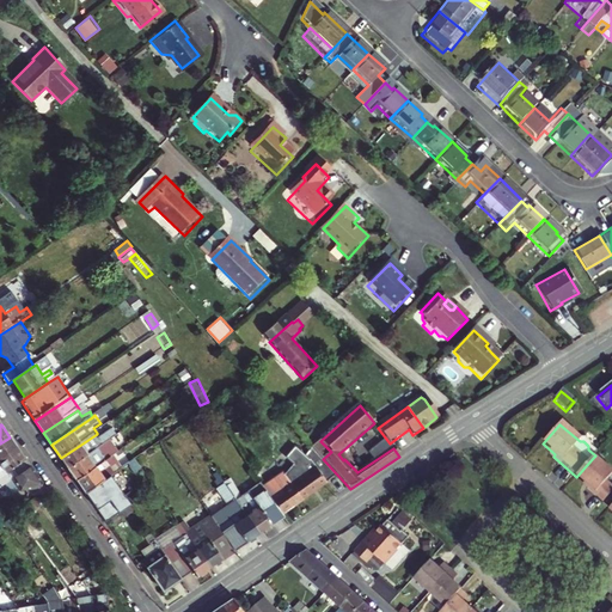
[(61,458),(69,471),(114,440),(115,439),(110,432),(99,439),(97,434),(61,458)]
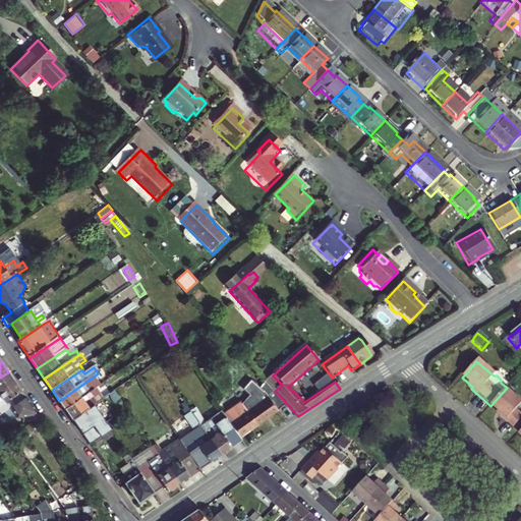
[(8,372),(0,378),(0,392),(15,382),(8,372)]
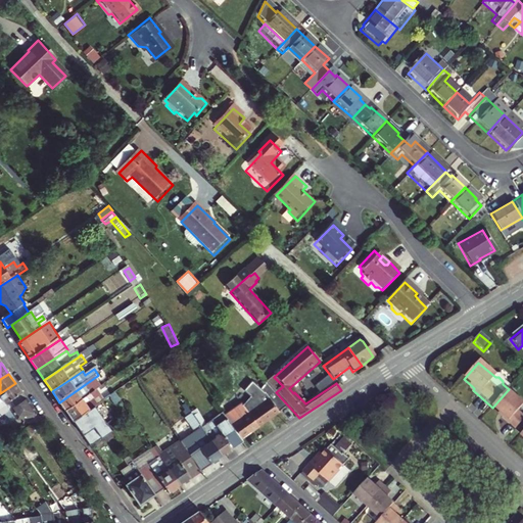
[(59,402),(66,412),(92,394),(101,388),(95,379),(98,377),(97,376),(59,402)]
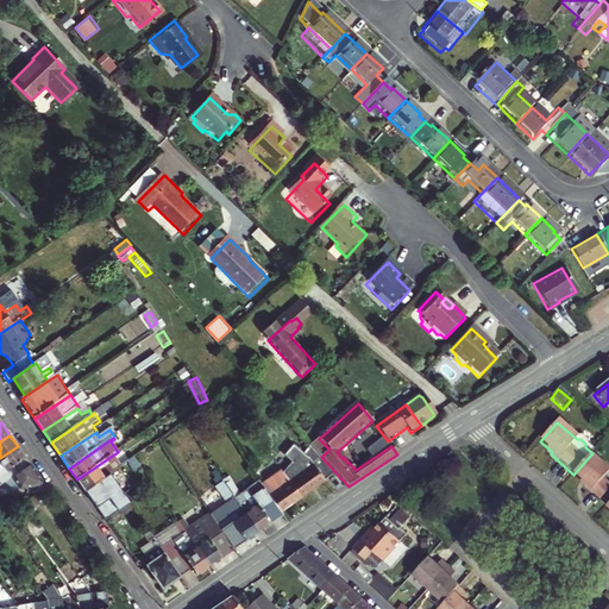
[(0,488),(7,484),(32,468),(29,463),(18,446),(0,458),(0,488)]
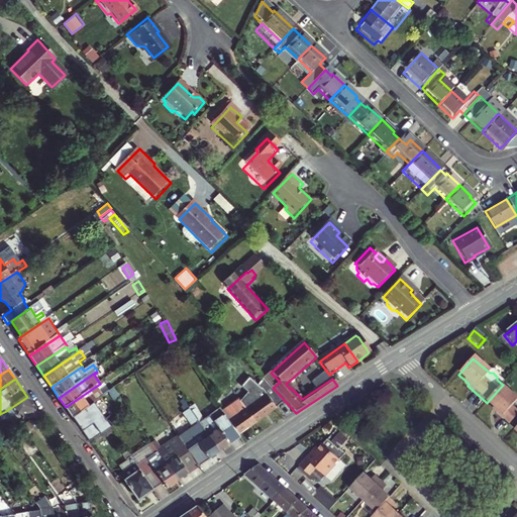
[(267,397),(245,411),(255,425),(282,407),(269,386),(262,391),(267,397)]
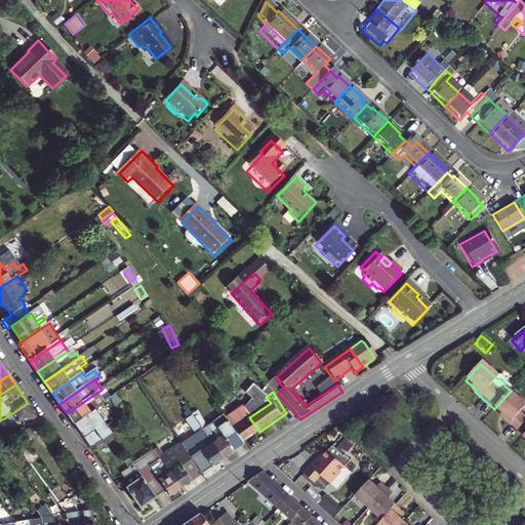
[(524,405),(510,392),(494,409),(505,417),(501,420),(517,433),(524,422),(524,419),(519,414),(524,407),(524,405)]
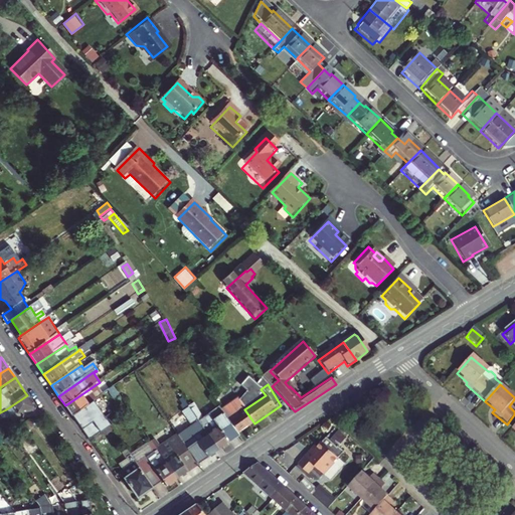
[(91,388),(65,405),(69,410),(73,416),(95,402),(97,400),(94,395),(95,394),(91,388)]
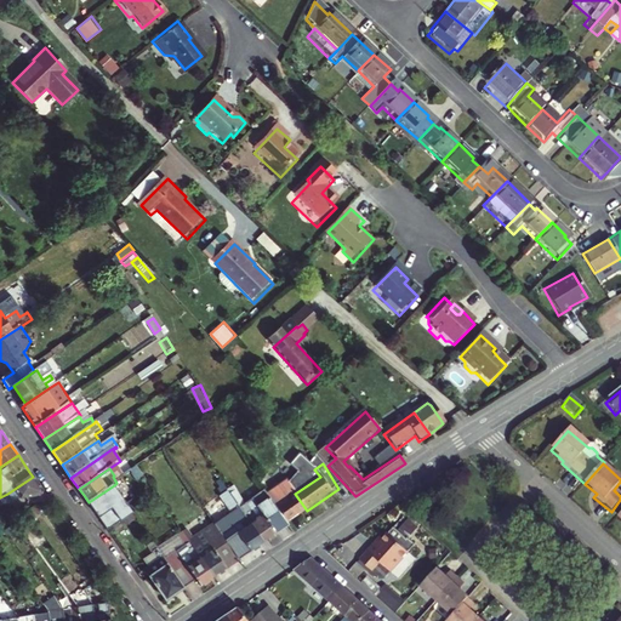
[(137,468),(132,472),(137,480),(143,477),(137,468)]
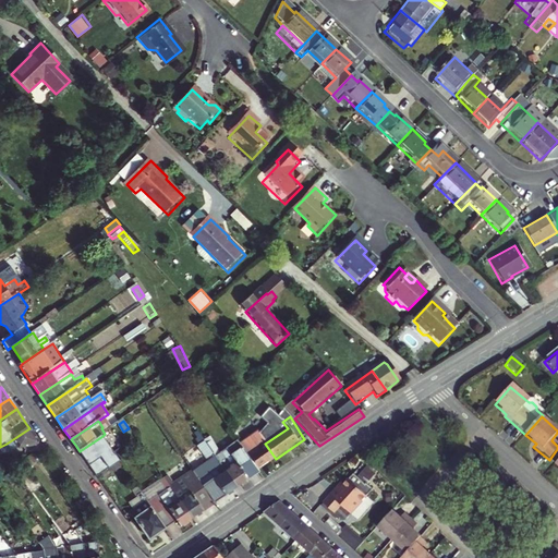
[(29,428),(7,444),(12,452),(16,449),(38,447),(39,444),(29,428)]
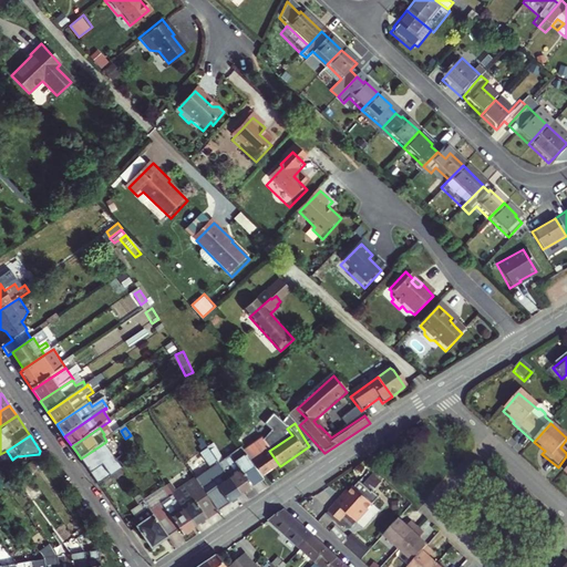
[(261,480),(280,466),(269,451),(261,439),(243,451),(261,480)]
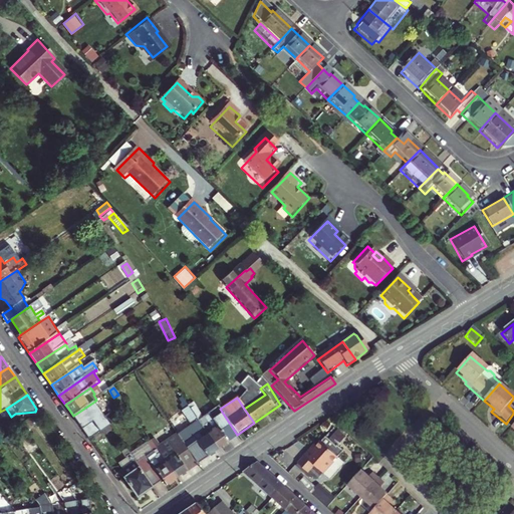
[(94,402),(73,416),(84,433),(88,430),(100,422),(105,418),(94,402)]
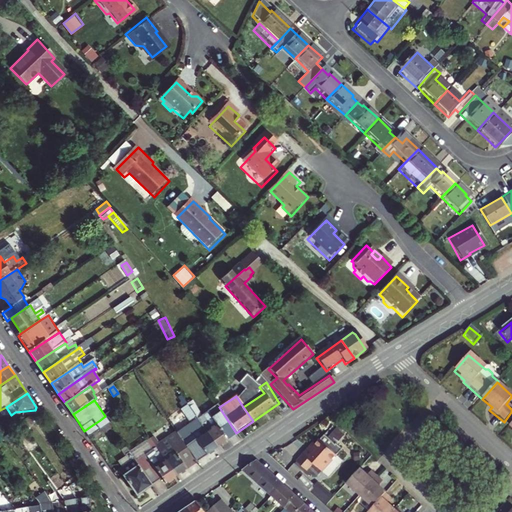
[(207,456),(217,449),(190,410),(187,406),(182,410),(191,425),(178,434),(186,446),(196,440),(207,456)]
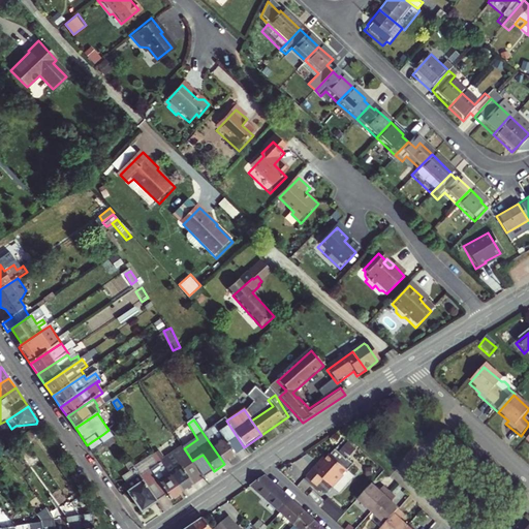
[(200,421),(196,424),(224,464),(245,450),(226,421),(225,419),(208,432),(200,421)]
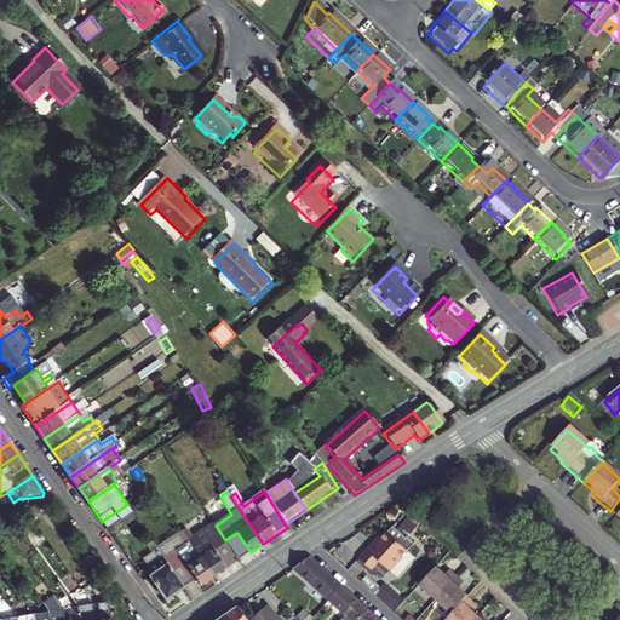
[(126,516),(121,509),(107,518),(112,526),(126,516)]
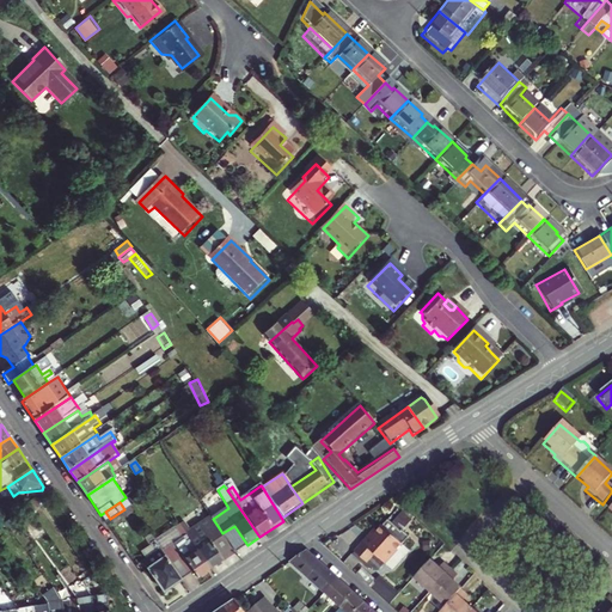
[(212,519),(200,527),(209,543),(203,546),(197,538),(195,539),(191,533),(190,532),(184,524),(181,526),(212,570),(234,555),(221,536),(222,534),(212,519)]
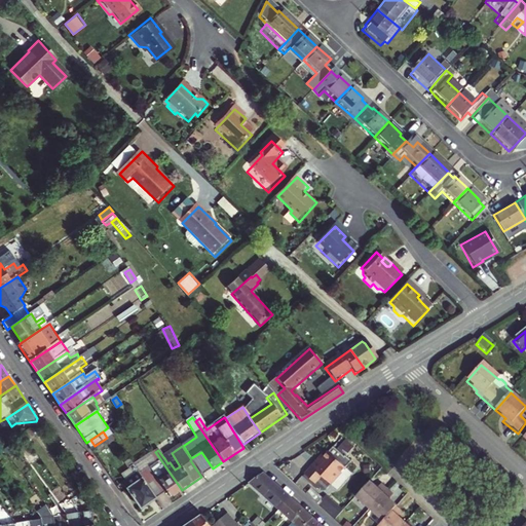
[(141,476),(157,500),(167,493),(172,498),(182,490),(155,452),(151,454),(158,463),(161,467),(153,473),(151,468),(141,476)]
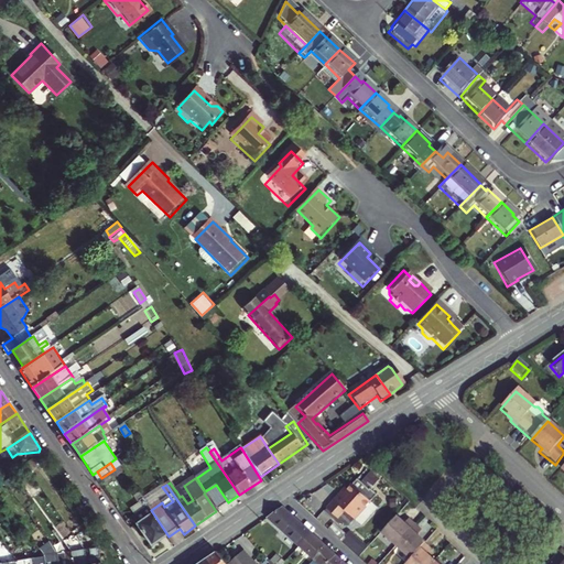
[(193,500),(184,486),(176,491),(180,497),(182,496),(187,503),(193,500)]
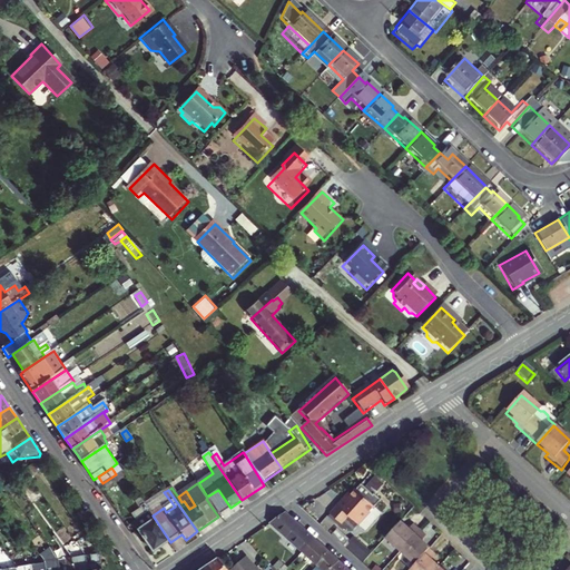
[(345,500),(330,517),(342,529),(350,520),(365,534),(382,517),(356,493),(349,502),(345,500)]
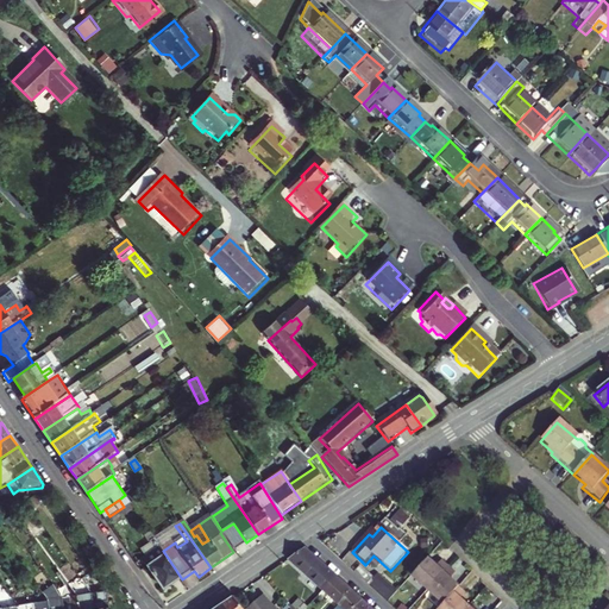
[(187,541),(183,537),(175,542),(177,547),(187,541)]
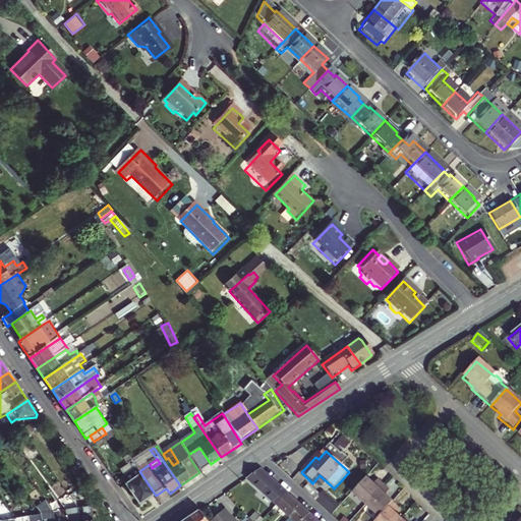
[(156,496),(139,471),(134,463),(130,466),(134,473),(123,480),(140,507),(156,496)]
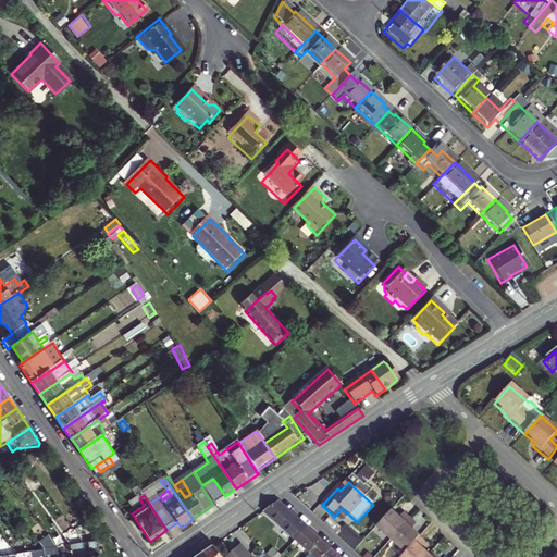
[(139,498),(127,507),(132,514),(144,506),(139,498)]
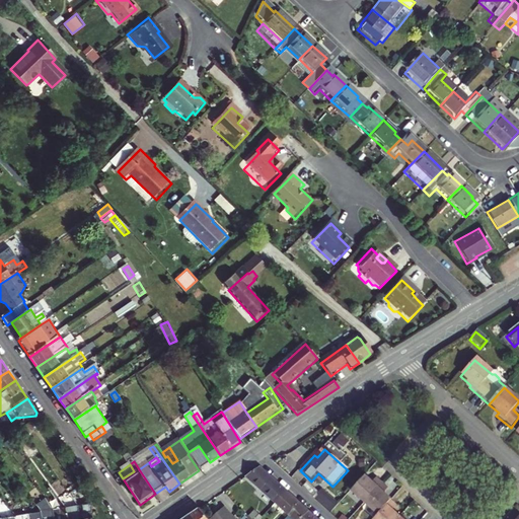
[(287,494),(262,469),(247,479),(276,505),(287,494)]
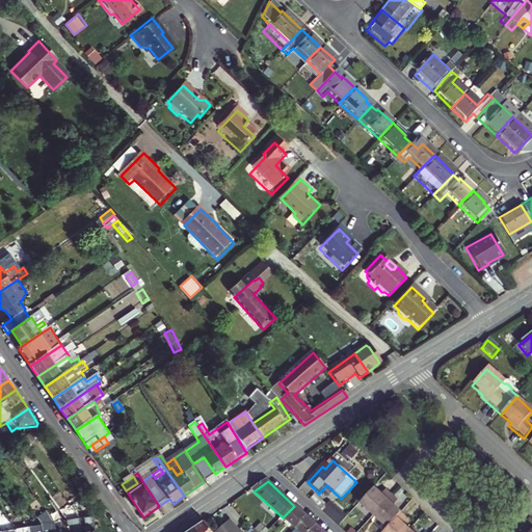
[(362,505),(375,516),(393,497),(387,490),(382,496),(375,489),(362,505)]
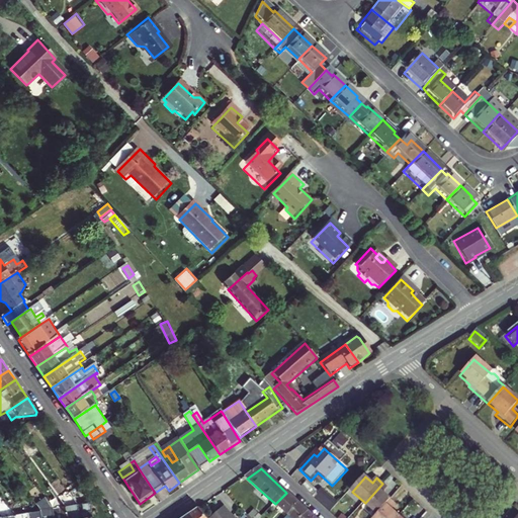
[(378,516),(391,502),(392,501),(384,494),(389,489),(382,484),(365,503),(378,516)]
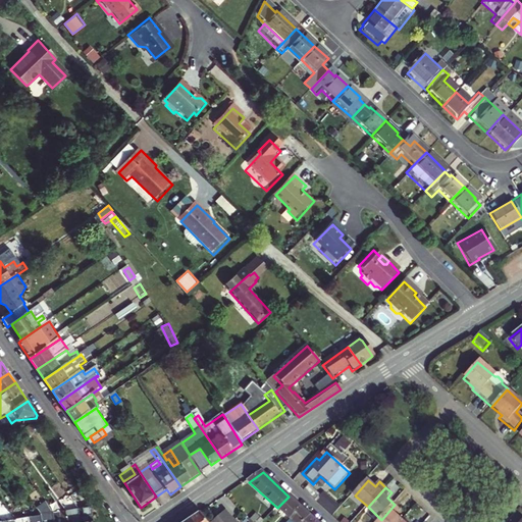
[(325,491),(318,499),(332,511),(340,504),(325,491)]
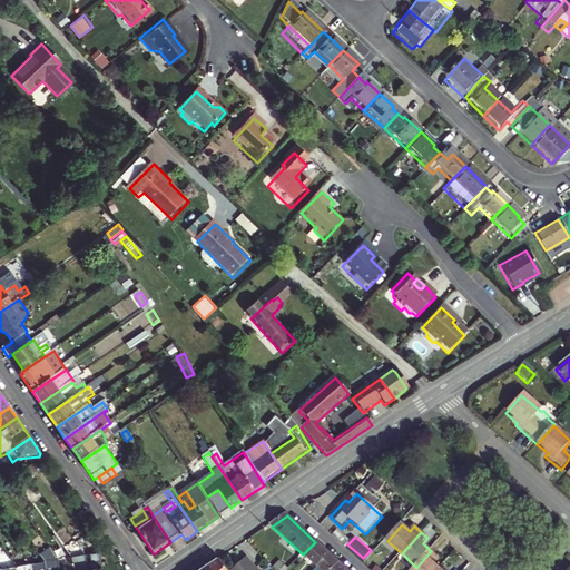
[(315,542),(303,554),(320,569),(334,569),(340,564),(315,542)]
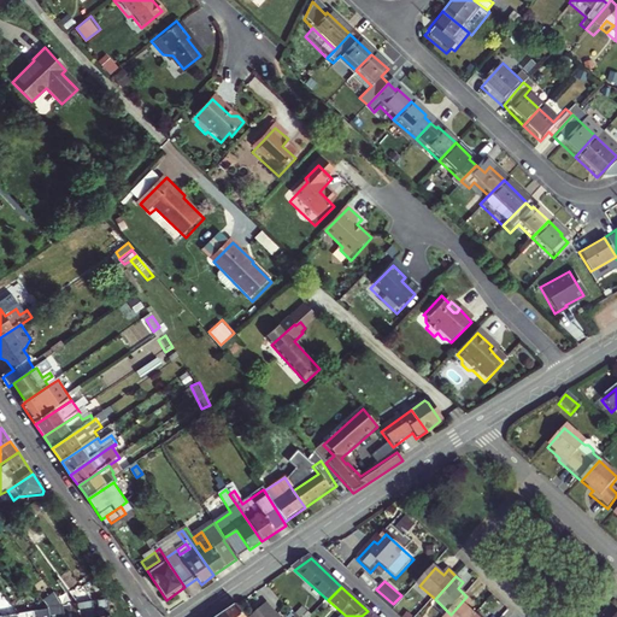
[(48,611),(48,616),(64,616),(63,607),(63,606),(53,593),(42,601),(47,609),(48,611)]
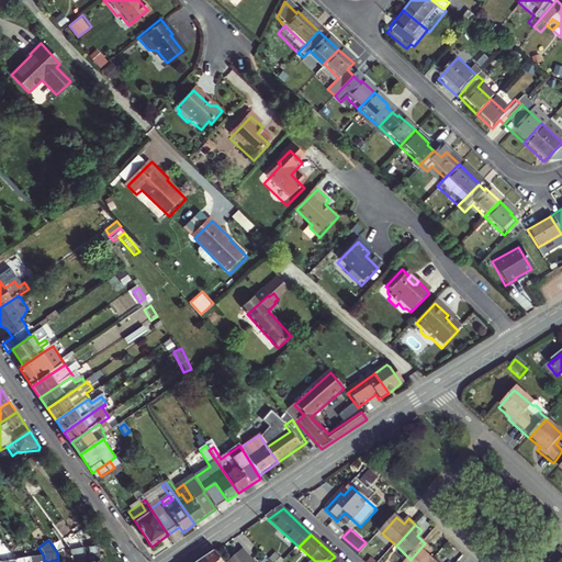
[(408,561),(433,561),(434,561),(426,555),(430,550),(424,544),(411,560),(408,561)]
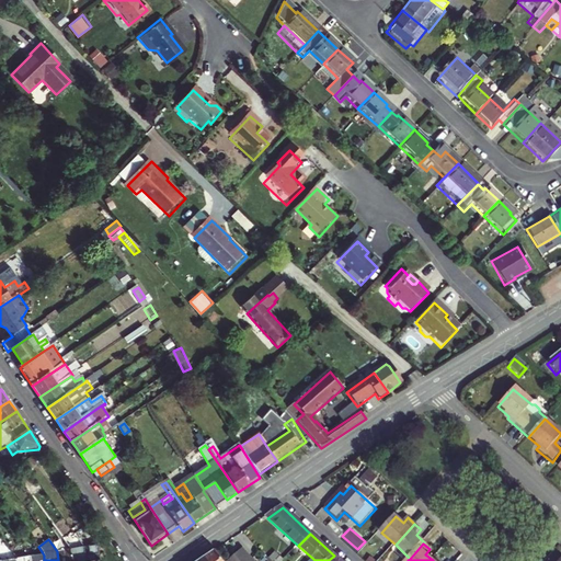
[(101,560),(99,546),(84,548),(87,560),(101,560)]
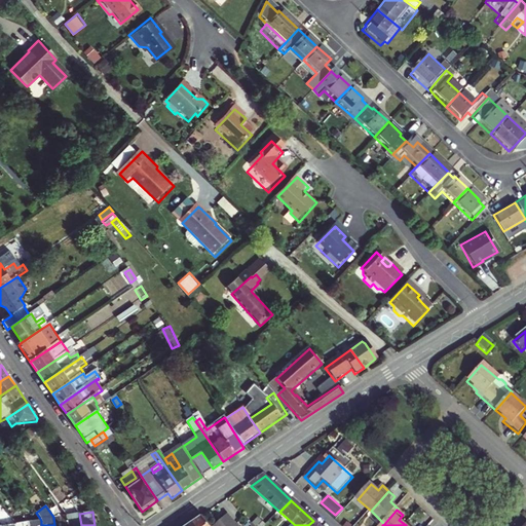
[(295,525),(279,512),(275,518),(284,525),(295,525)]
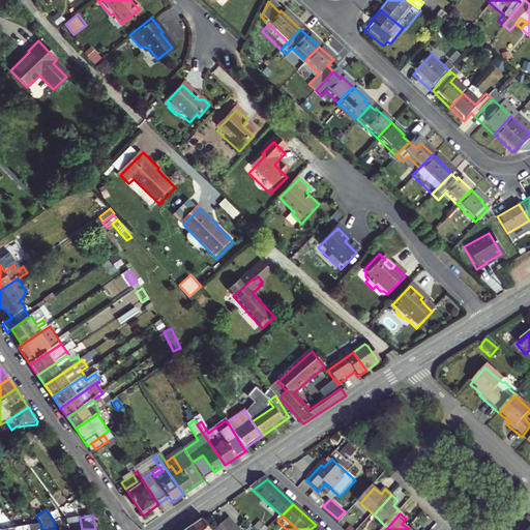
[(82,529),(80,518),(67,521),(68,529),(82,529)]
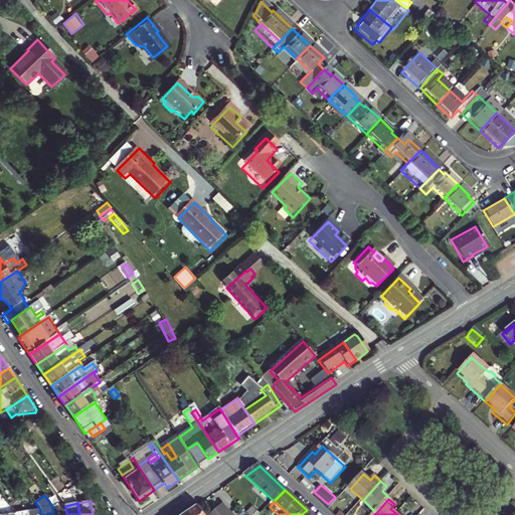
[(212,514),(230,514),(223,506),(212,514)]
